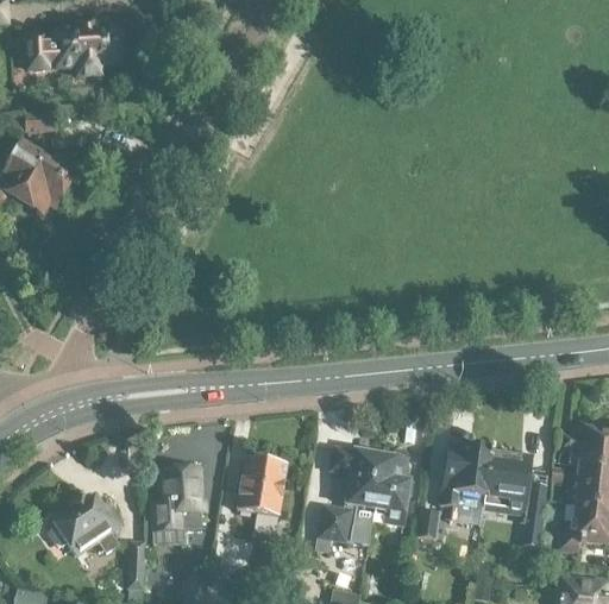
[(0,24),(10,24),(8,0),(0,0),(0,24)]
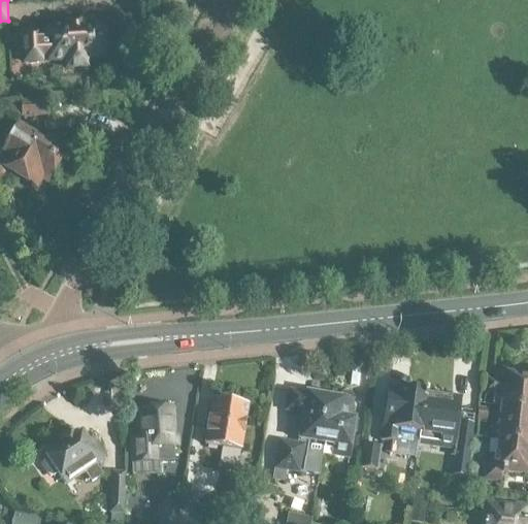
[(45,59),(47,59),(47,60),(67,59),(67,67),(86,66),(85,58),(103,57),(103,50),(107,48),(106,32),(102,32),(101,26),(84,27),(83,24),(64,25),(65,28),(46,29),(46,30),(43,30),(42,26),(20,28),(22,62),(45,61),(45,59)]
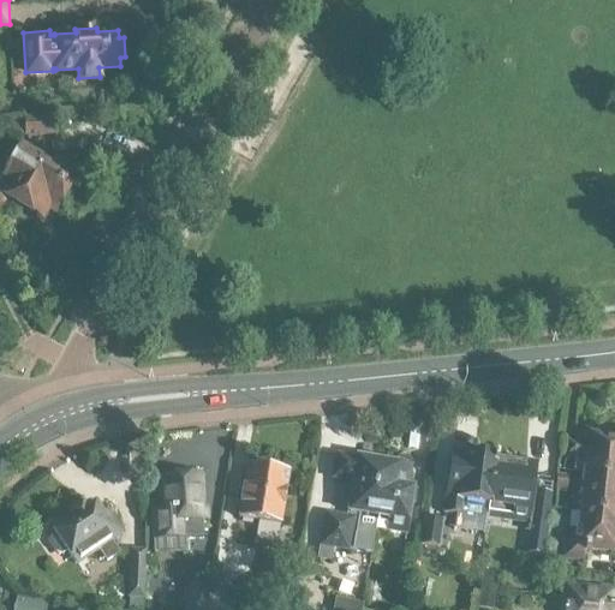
[(12,115),(12,117),(9,117),(9,131),(13,130),(13,132),(24,132),(25,133),(58,132),(58,112),(24,113),(23,114),(12,115)]
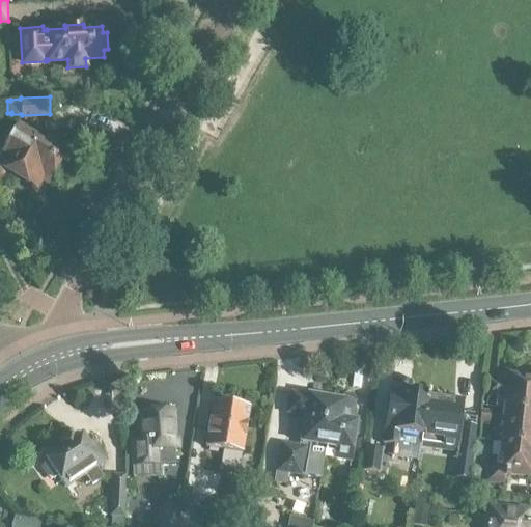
[(0,151),(0,173),(9,168),(36,185),(42,175),(48,179),(68,144),(49,133),(44,142),(17,126),(3,148),(0,151)]
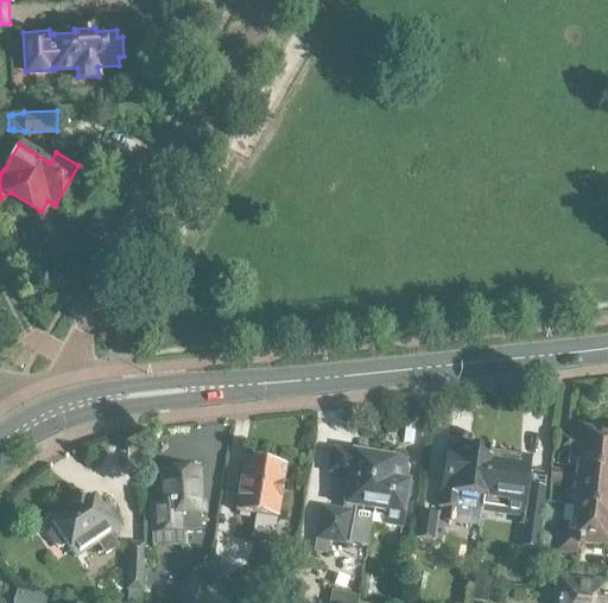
[(558,448),(569,449),(567,463),(576,464),(607,468),(607,430),(572,426),(571,433),(559,432),(558,448)]
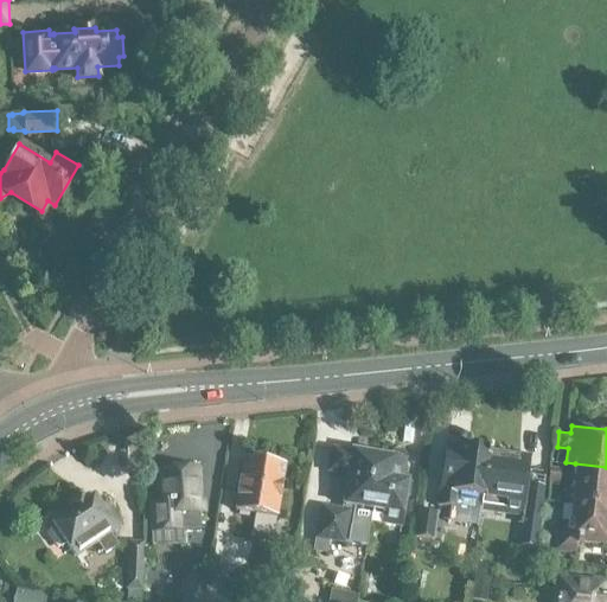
[(457,506),(458,497),(459,491),(478,494),(481,494),(489,448),(447,442),(439,504),(457,506)]
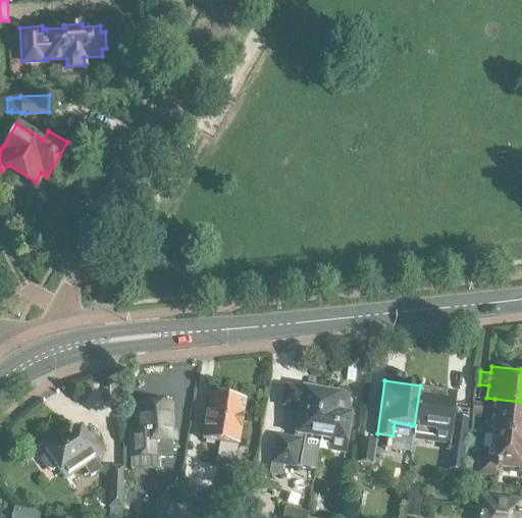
[(316,467),(320,436),(325,408),(328,408),(331,391),(289,384),(285,403),(301,406),(296,435),(277,433),(271,471),(281,472),(283,462),(316,467)]
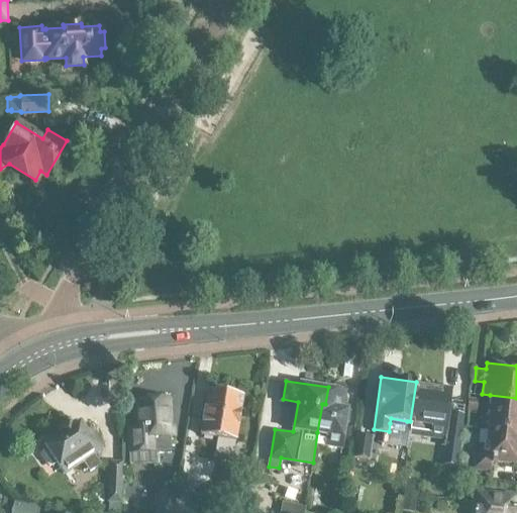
[(325,404),(322,404),(317,432),(327,433),(326,436),(343,439),(348,408),(343,407),(345,390),(345,387),(344,384),(343,383),(341,382),(337,382),(336,383),(335,384),(334,385),(332,388),(328,387),(325,404)]
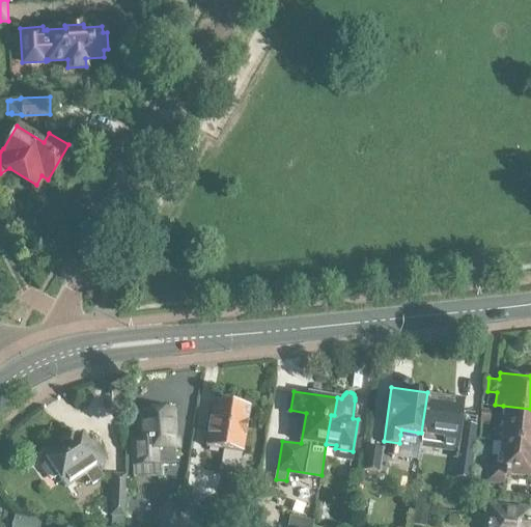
[(421,433),(420,444),(440,447),(453,448),(452,455),(457,456),(454,475),(470,477),(472,455),(477,423),(465,421),(466,414),(462,413),(464,397),(427,392),(421,433)]
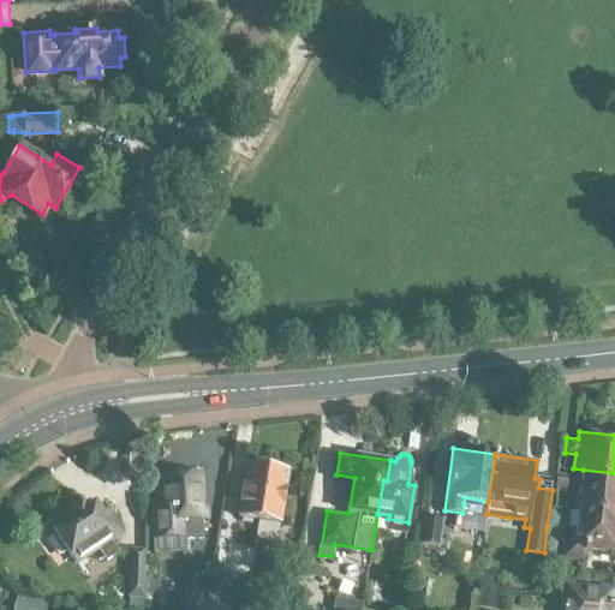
[(248,462),(239,515),(282,521),(290,468),(248,462)]
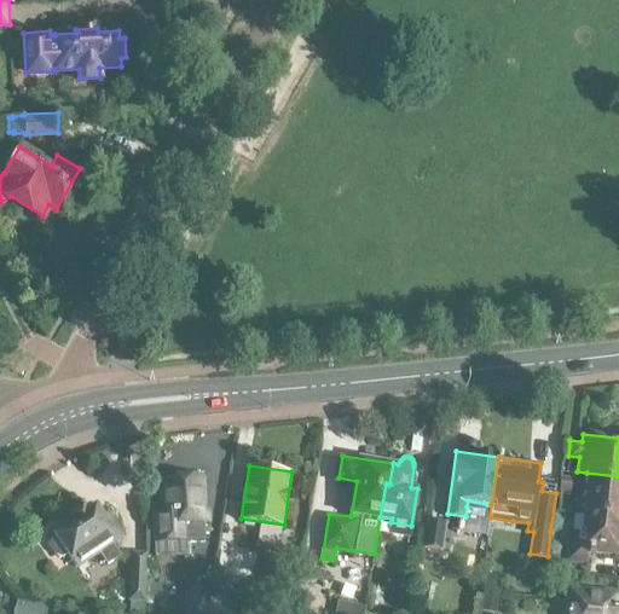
[(583,508),(582,511),(618,514),(618,476),(586,473),(584,494),(580,494),(579,507),(583,508)]
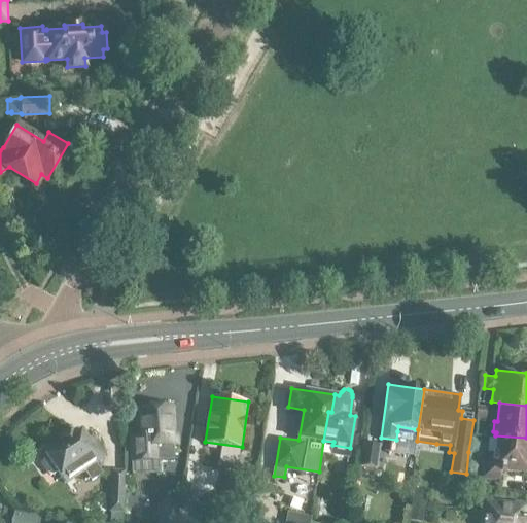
[(130,434),(132,459),(161,458),(174,457),(173,443),(176,443),(174,404),(141,406),(141,411),(136,415),(136,422),(142,428),(143,433),(130,434)]
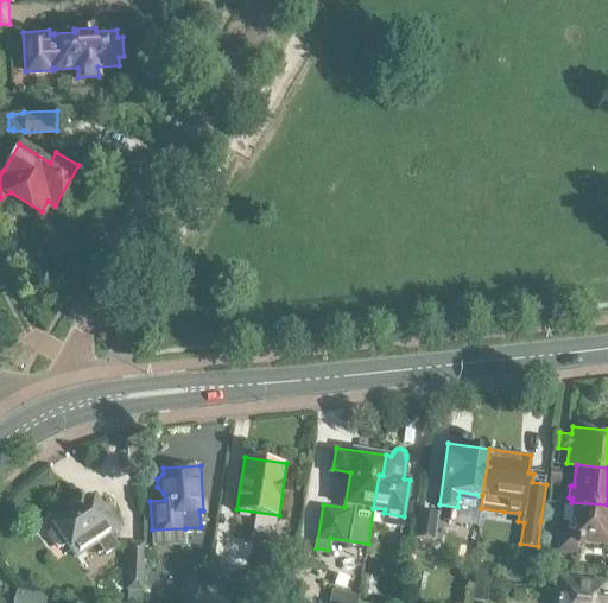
[(551,465),(549,482),(559,483),(562,467),(551,465)]
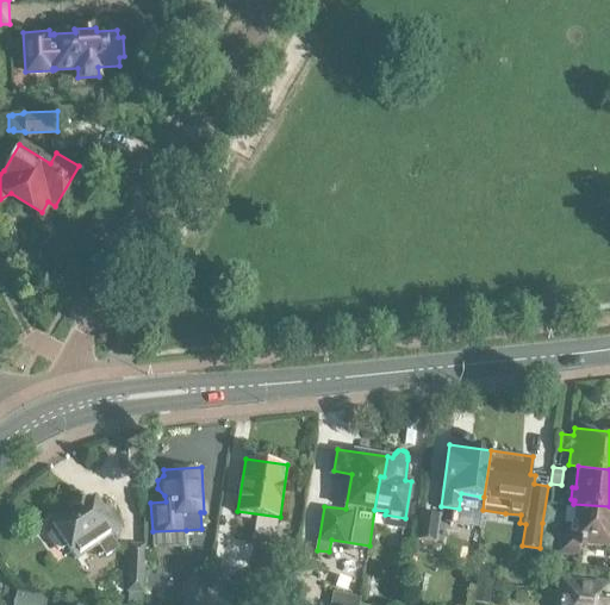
[(70,506),(74,512),(49,529),(62,548),(67,544),(75,557),(98,543),(106,554),(118,546),(111,534),(123,526),(106,499),(100,503),(94,496),(92,497),(89,494),(70,506)]
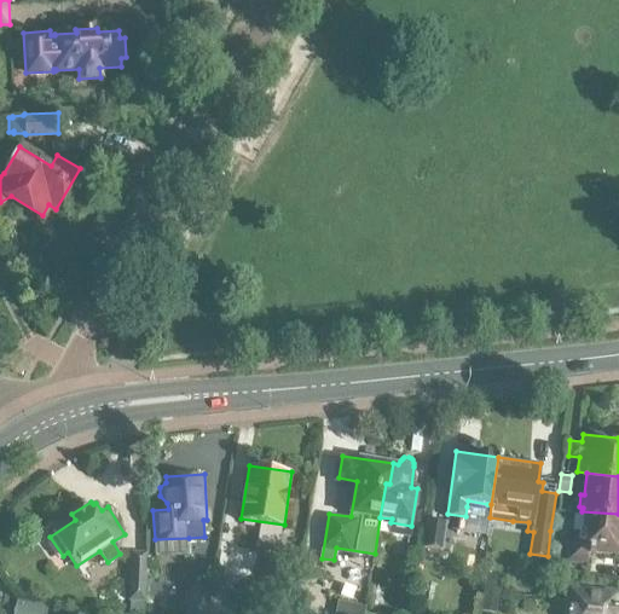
[(618,514),(582,511),(578,543),(568,542),(567,559),(590,561),(591,551),(618,555),(618,552),(618,514)]
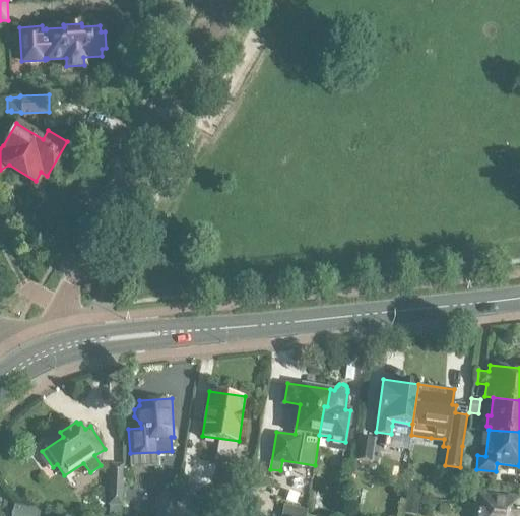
[(372,460),(375,437),(359,435),(354,458),(372,460)]
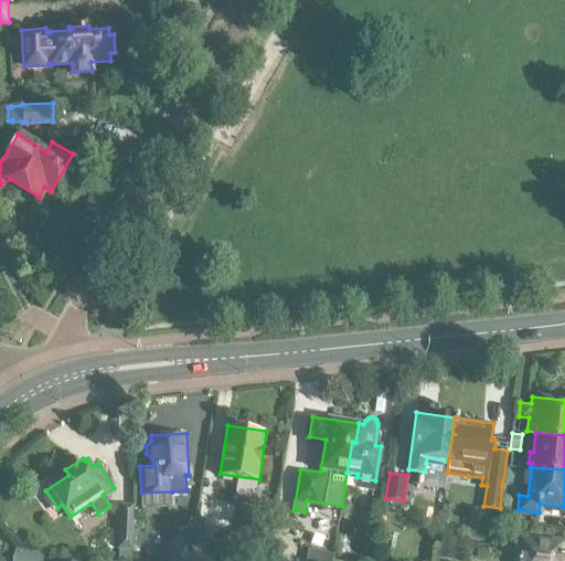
[(119,501),(117,547),(132,548),(135,503),(119,501)]
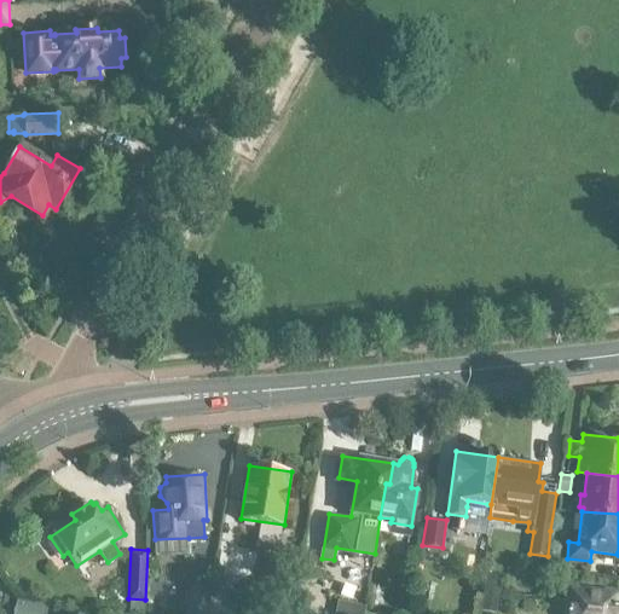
[(485,571),(482,586),(495,588),(498,573),(485,571)]
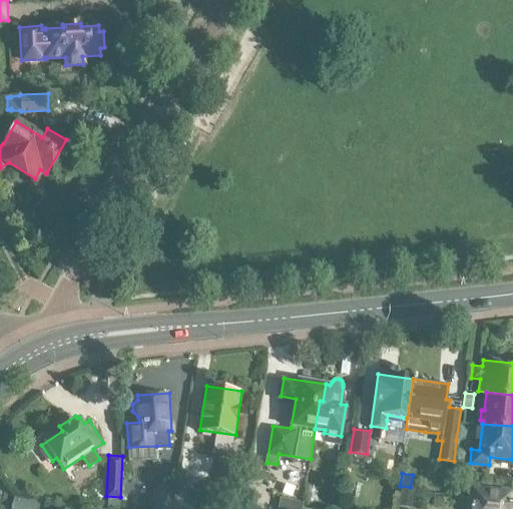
[(169,508),(174,486),(159,483),(154,508),(169,508)]
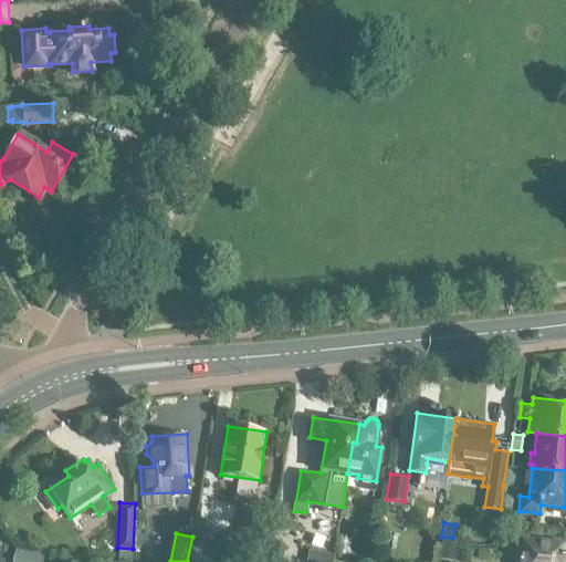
[(564,561),(565,551),(565,541),(520,536),(516,561),(564,561)]
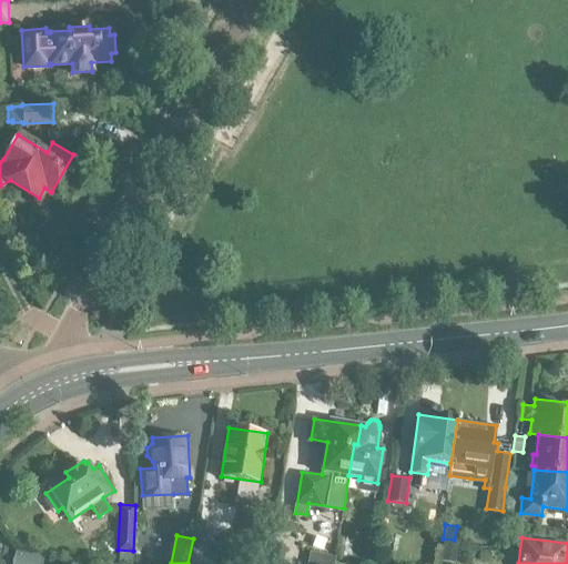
[(208,563),(211,543),(194,540),(190,563),(208,563)]
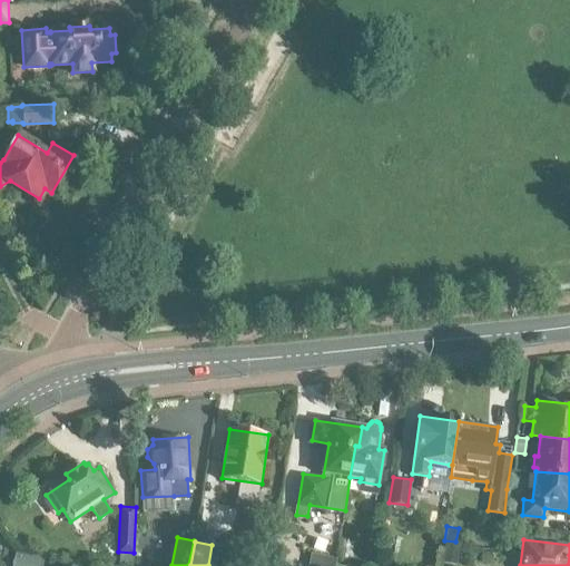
[(443,560),(457,563),(459,548),(445,546),(443,560)]
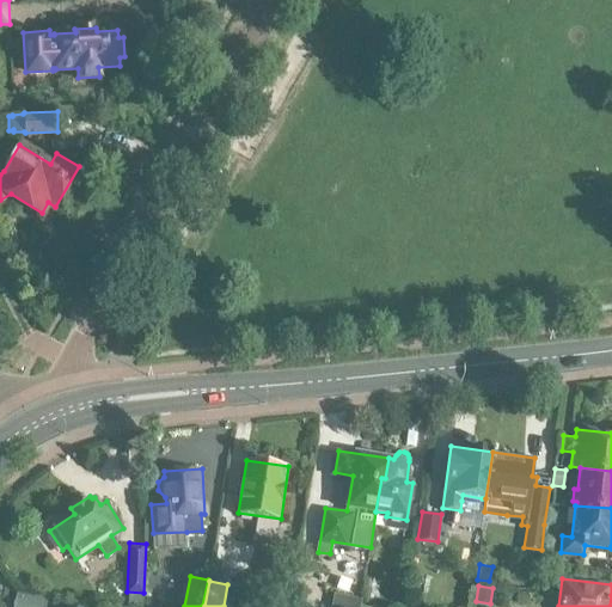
[(72,606),(73,601),(6,588),(2,606),(72,606)]
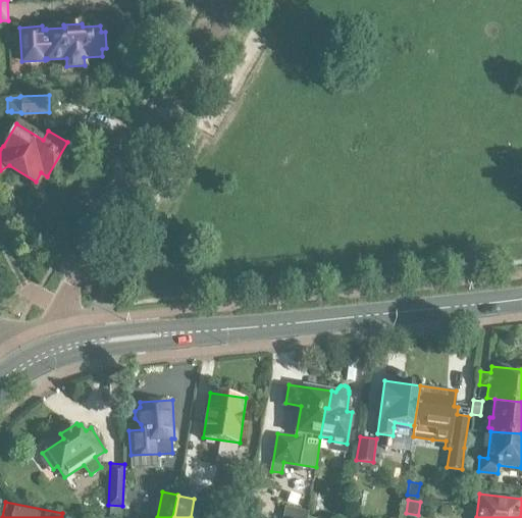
[(282,517),(307,517),(308,516),(309,509),(284,505),(282,517)]
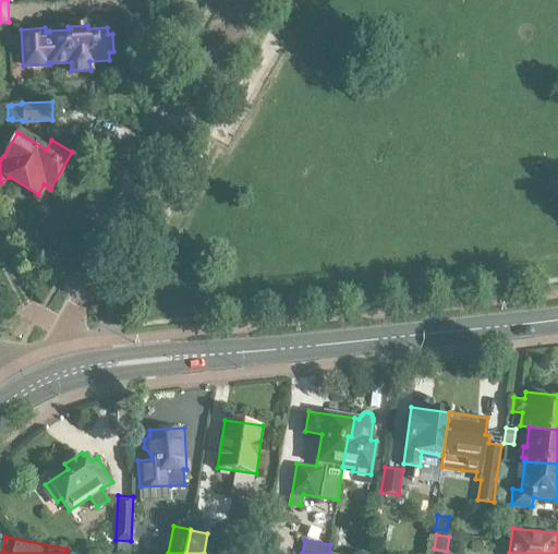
[(145,553),(147,545),(133,544),(131,553),(145,553)]
